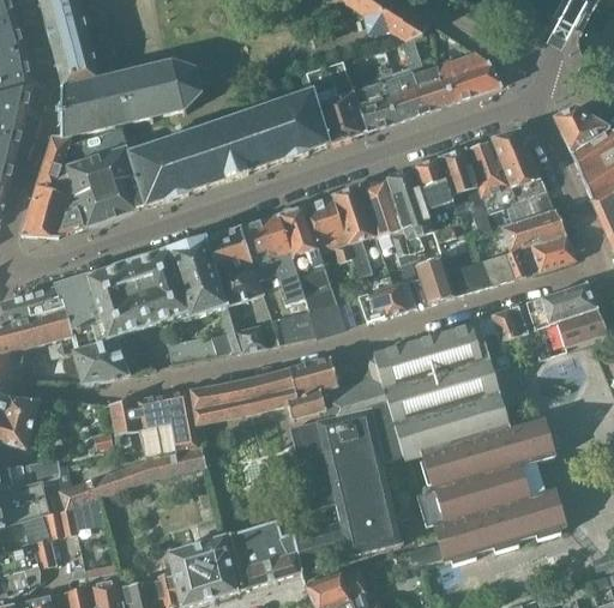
[(0,0),(0,191),(7,190),(16,156),(17,154),(16,154),(24,121),(24,122),(25,120),(24,119),(31,88),(32,85),(31,85),(25,48),(25,44),(24,46),(16,18),(17,18),(16,16),(10,0),(0,0)]
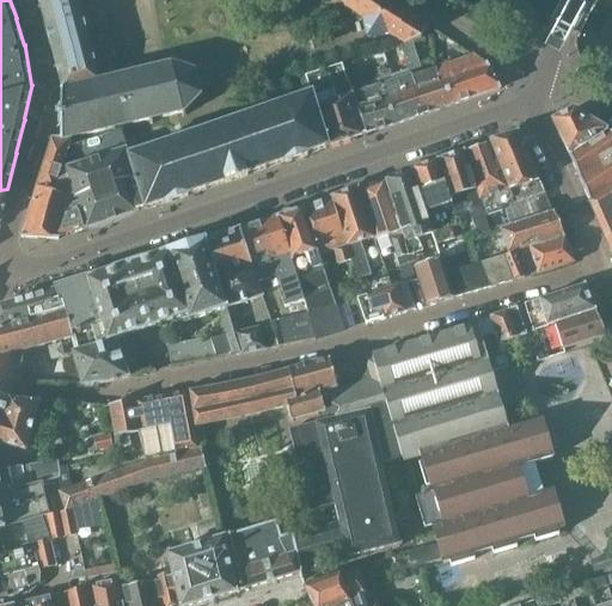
[(41,0),(48,24),(47,24),(51,40),(87,30),(79,0),(41,0)]
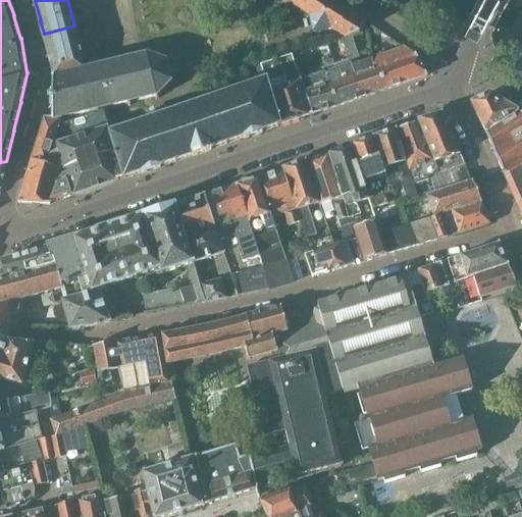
[(296,0),(295,1),(294,2),(310,12),(314,30),(331,26),(346,35),(348,35),(353,33),(360,30),(367,18),(336,0),(296,0)]
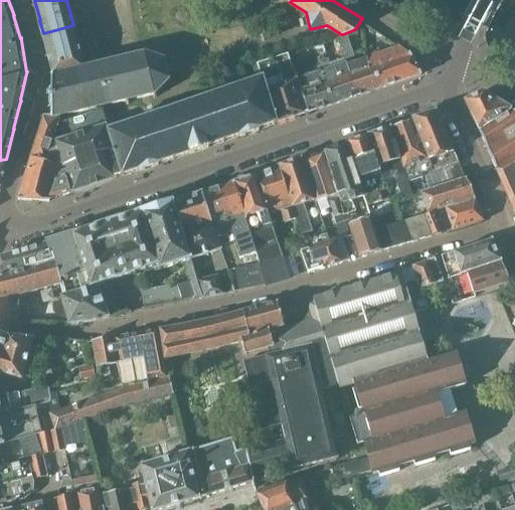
[(73,25),(43,33),(53,71),(84,65),(73,25)]
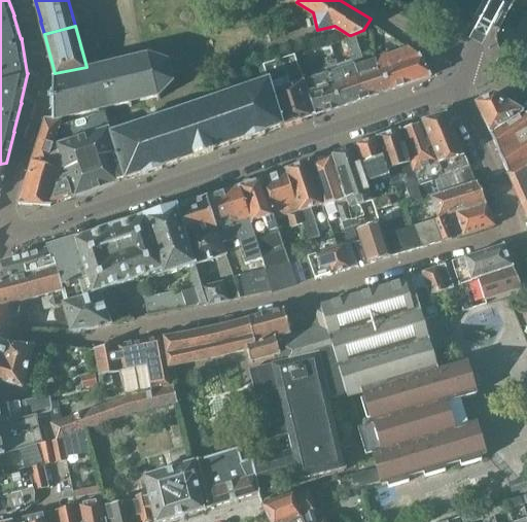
[(365,60),(358,40),(353,41),(348,43),(352,56),(364,95),(388,88),(377,57),(365,60)]
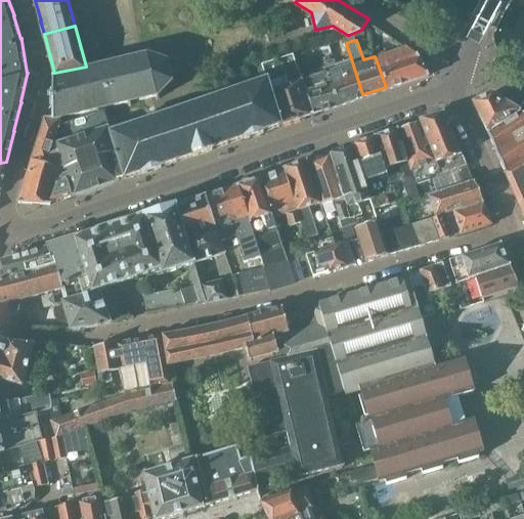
[(374,54),(375,56),(386,87),(428,73),(417,51),(405,43),(374,54)]
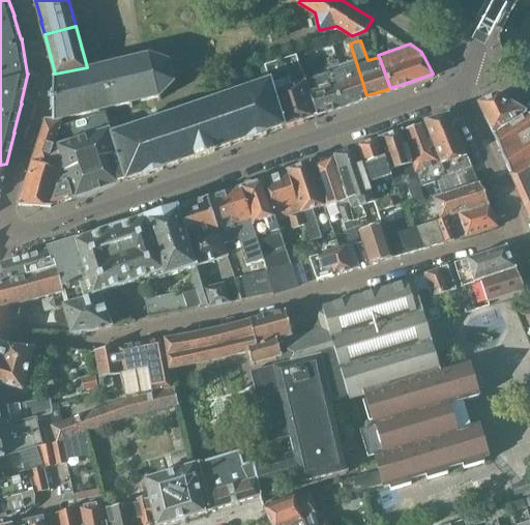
[(170,56),(169,58),(149,53),(150,50),(148,49),(147,53),(121,59),(120,56),(118,56),(118,59),(95,65),(94,62),(92,62),(92,66),(87,67),(55,74),(54,75),(54,80),(54,85),(54,89),(53,89),(53,90),(54,90),(54,101),(53,101),(53,105),(54,105),(54,116),(54,118),(62,116),(157,93),(159,97),(162,96),(160,92),(173,80),(175,81),(176,79),(173,78),(170,60),(172,57),(170,56)]
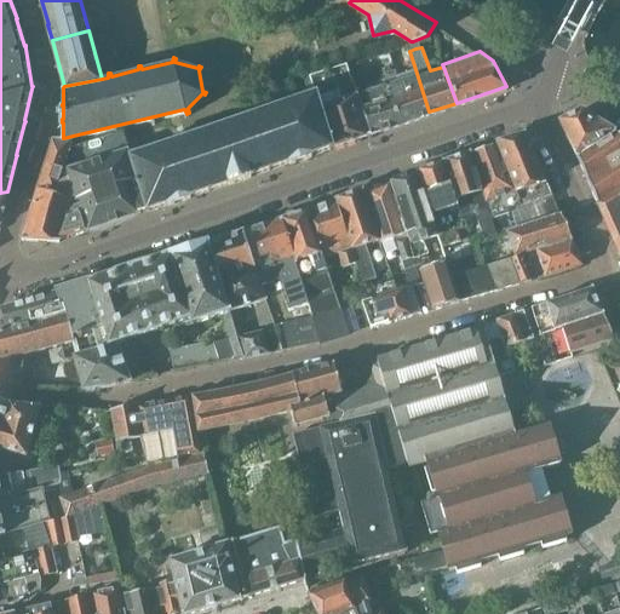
[(348,61),(309,73),(315,92),(332,144),(371,132),(355,87),(348,61)]
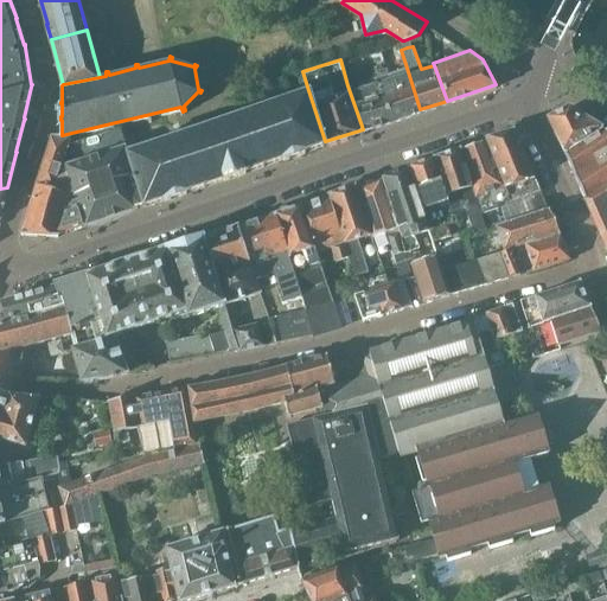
[(379,65),(377,72),(378,75),(394,119),(420,109),(406,64),(389,70),(387,63),(379,65)]
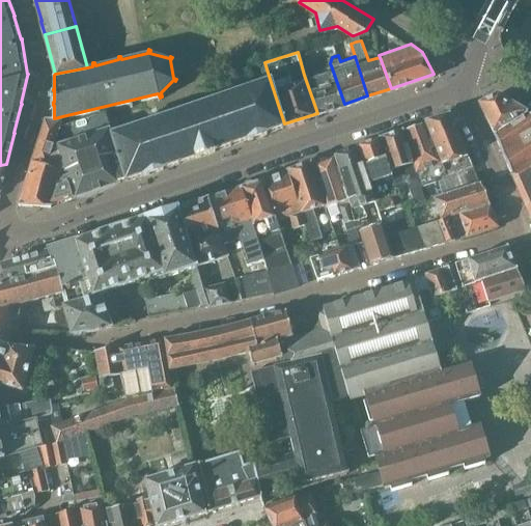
[(331,65),(304,75),(317,113),(344,104),(331,65)]
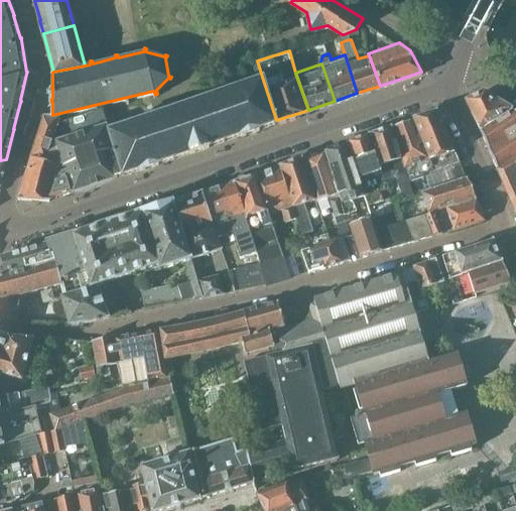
[(276,120),(262,77),(159,111),(109,128),(114,147),(109,149),(115,174),(140,166),(140,167),(158,161),(158,160),(190,149),(190,150),(209,144),(209,143),(241,132),(241,133),(259,127),(259,126),(276,120)]
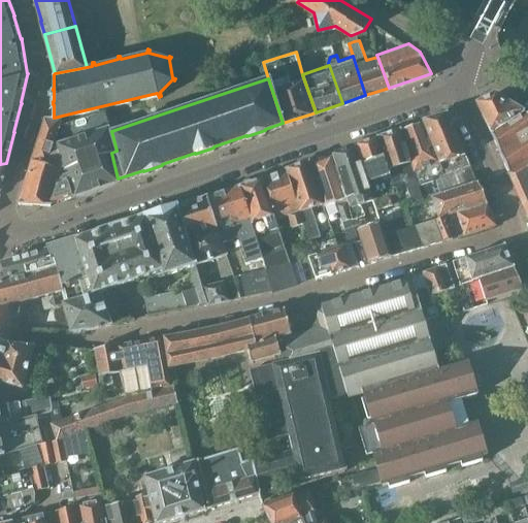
[(527,110),(497,92),(477,101),(491,129),(492,130),(515,118),(527,110)]
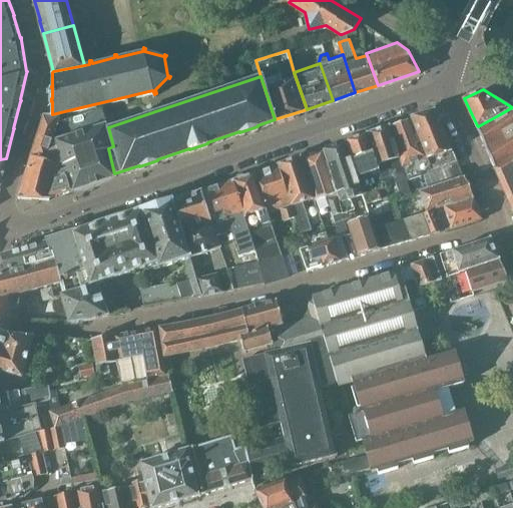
[(512,107),(500,114),(478,126),(494,164),(512,153),(512,107)]
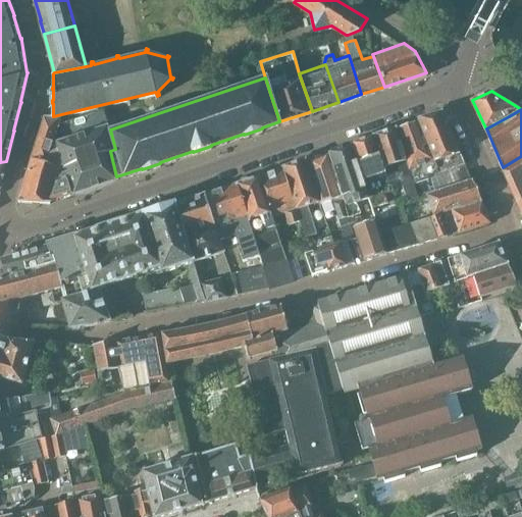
[(442,110),(419,118),(435,169),(435,170),(465,161),(460,149),(459,150),(442,110)]
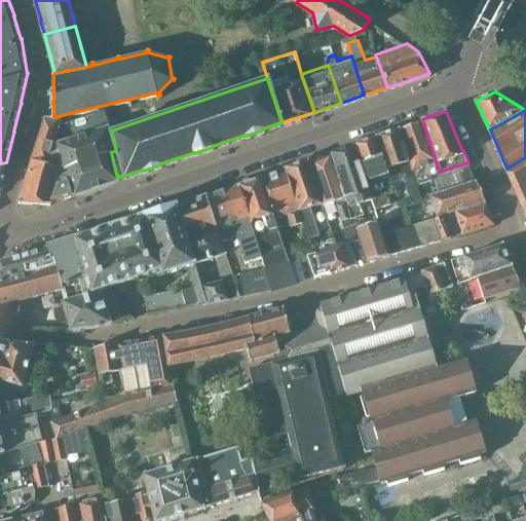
[(45,116),(33,155),(60,162),(54,143),(65,140),(64,136),(60,123),(62,115),(53,117),(53,115),(46,116),(45,116)]
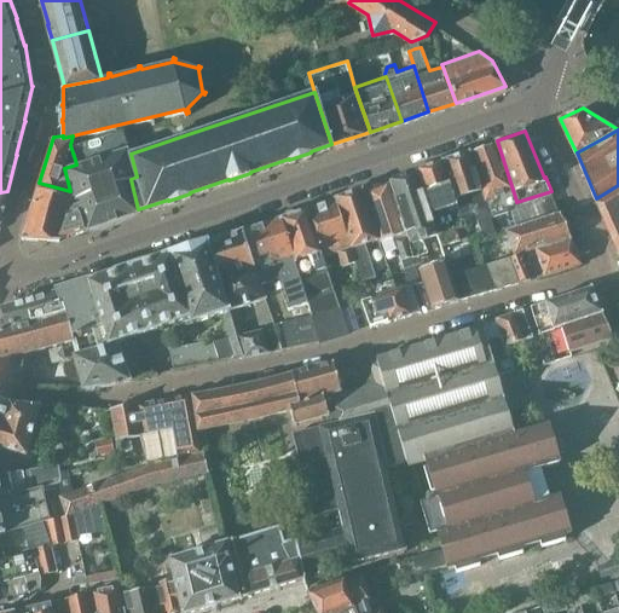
[(497,140),(470,150),(485,197),(484,198),(490,214),(510,207),(509,203),(516,201),(497,140)]
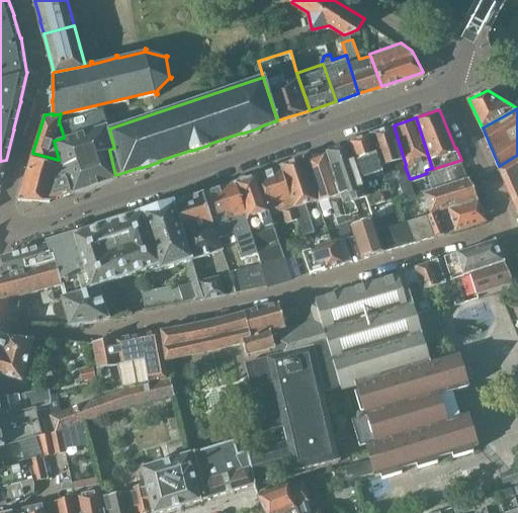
[(64,138),(54,141),(59,160),(66,158),(74,189),(115,175),(109,150),(114,148),(109,129),(107,123),(64,138)]
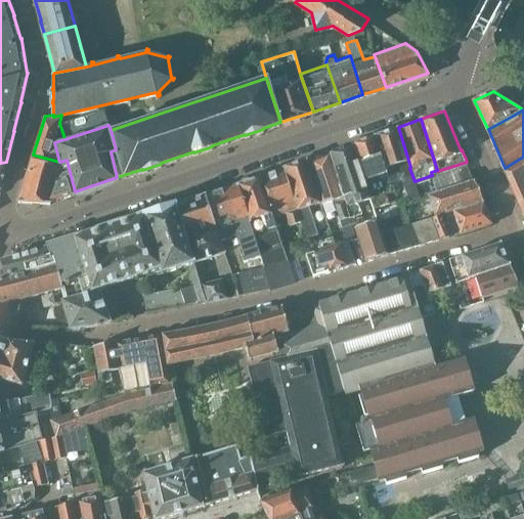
[(398,127),(376,135),(391,181),(392,180),(392,179),(402,176),(404,183),(409,199),(420,196),(415,181),(409,168),(410,167),(398,127)]
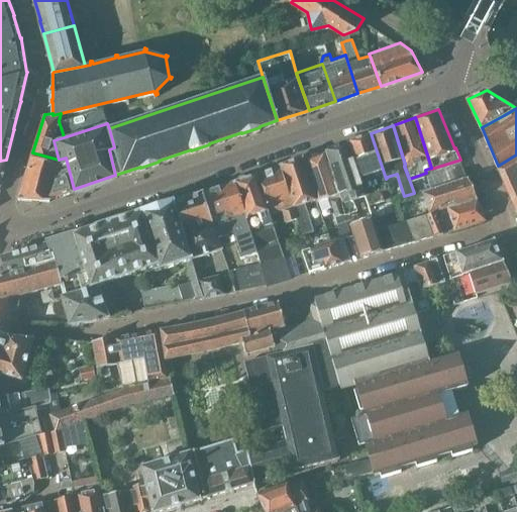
[(371,133),(348,140),(350,146),(366,193),(369,202),(384,197),(381,188),(389,185),(387,178),(386,179),(371,133)]
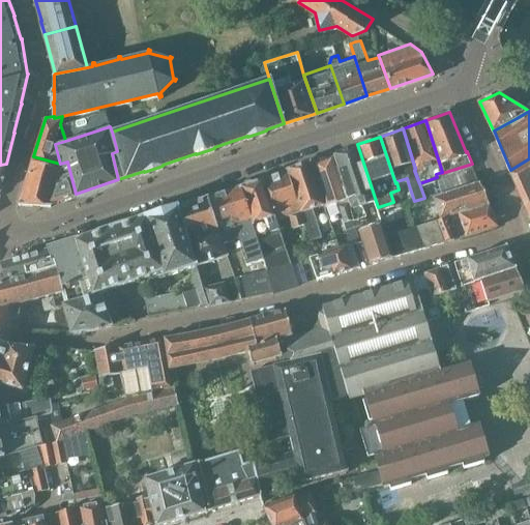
[(356,145),(334,152),(352,205),(350,205),(354,216),(365,213),(362,202),(374,199),(358,150),(356,145)]
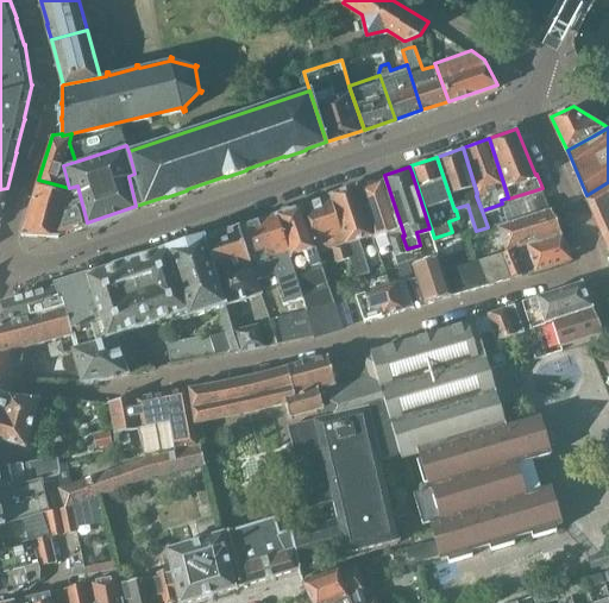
[(384,175),(357,184),(374,232),(375,234),(388,231),(395,252),(396,251),(402,269),(388,274),(390,282),(407,278),(414,275),(409,259),(407,249),(402,236),(405,236),(384,175)]
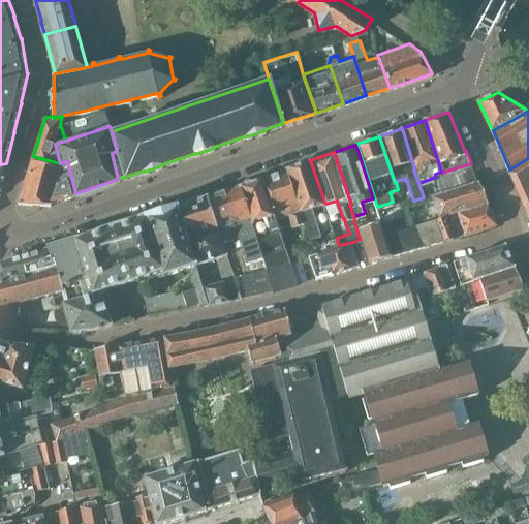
[(60,163),(33,156),(20,202),(51,203),(60,163)]
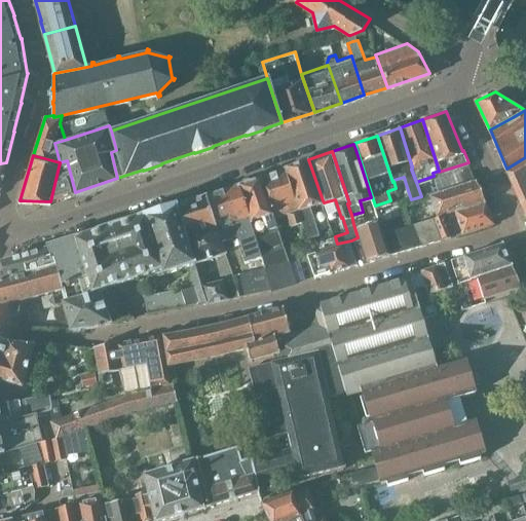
[(525,157),(506,169),(525,213),(525,212),(525,157)]
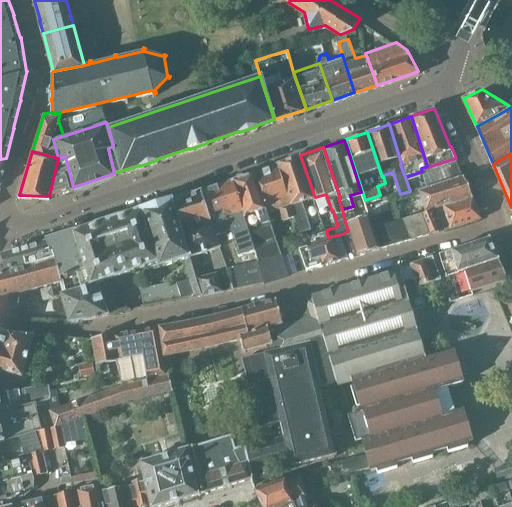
[(300,155),(278,163),(294,214),(299,229),(310,226),(301,199),(314,195),(300,155)]
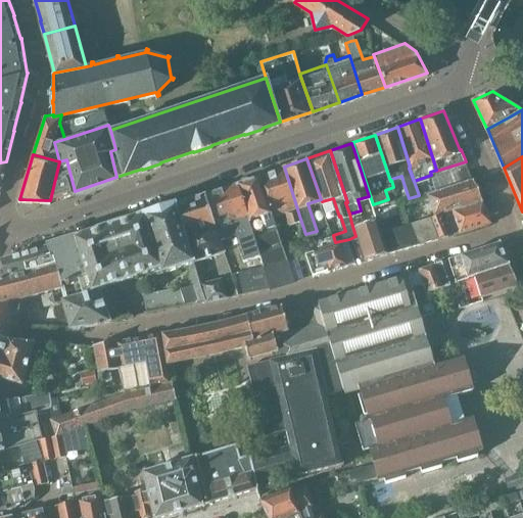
[(66,159),(59,161),(50,200),(75,191),(66,159)]
